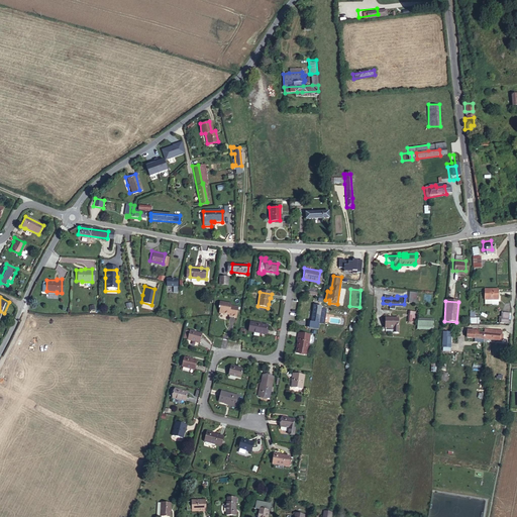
[(228,315),(235,316),(237,306),(229,305),(229,303),(218,302),(217,309),(218,309),(218,313),(228,315)]
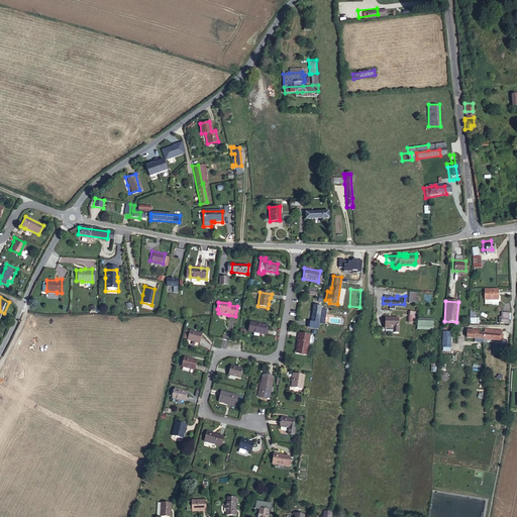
[(319,307),(313,306),(311,321),(317,322),(319,307)]
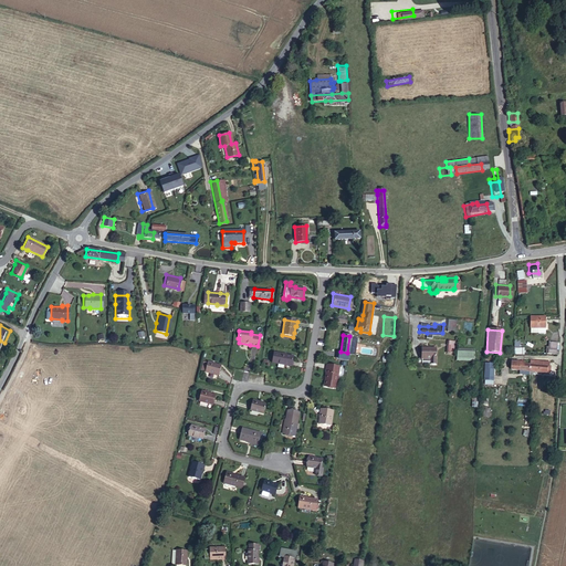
[(435,347),(420,346),(419,363),(433,363),(435,347)]
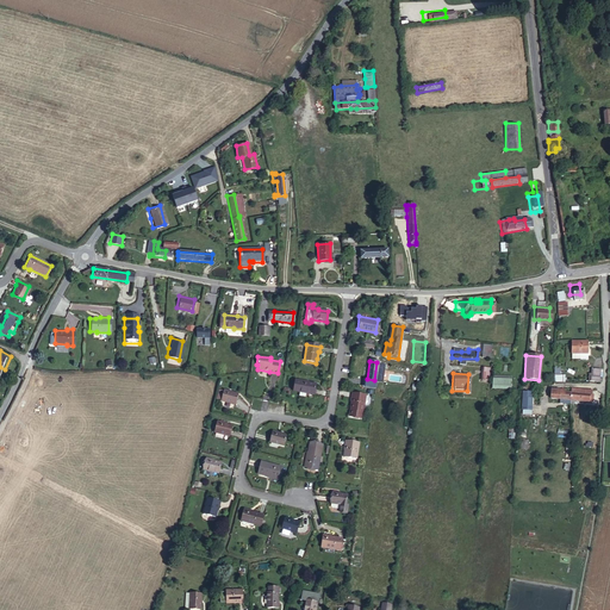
[(315,394),(317,385),(307,383),(307,381),(302,380),(299,392),(306,393),(315,394)]
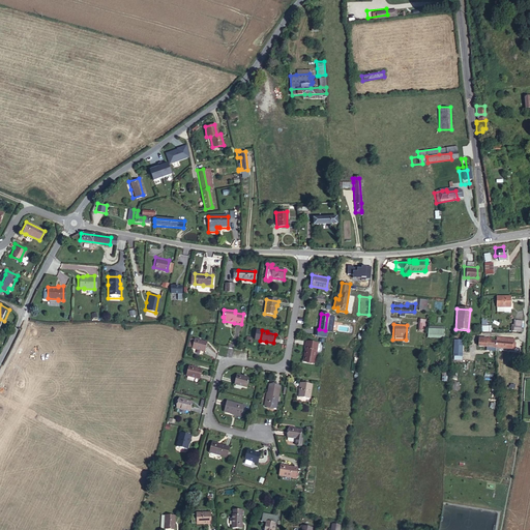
[(201,350),(203,342),(195,340),(195,339),(189,337),(187,347),(201,350)]
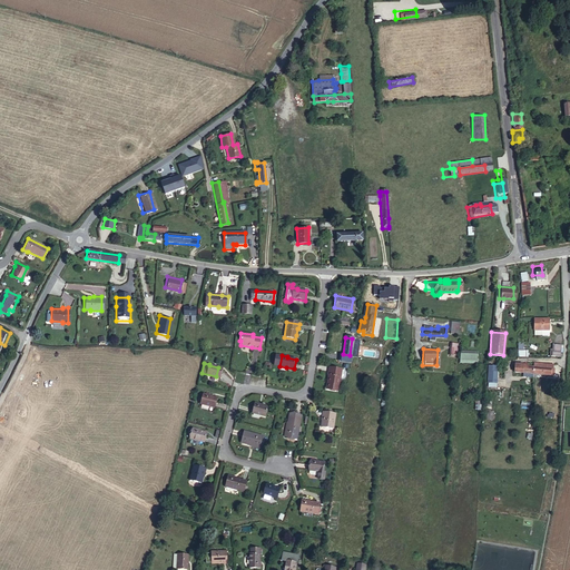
[(341,369),(328,366),(327,371),(328,371),(326,382),(338,384),(341,369)]
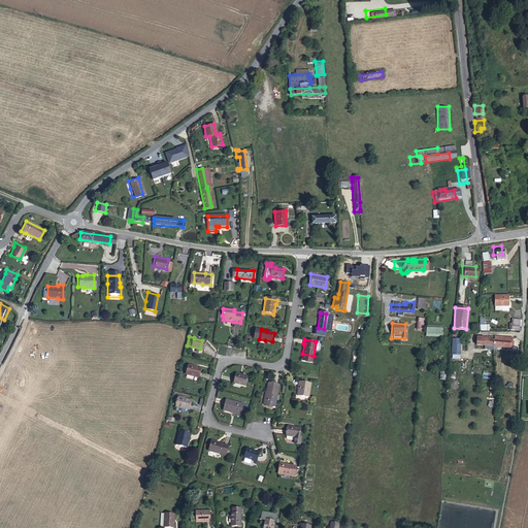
[(459,343),(452,343),(451,354),(459,354),(460,343),(459,343)]
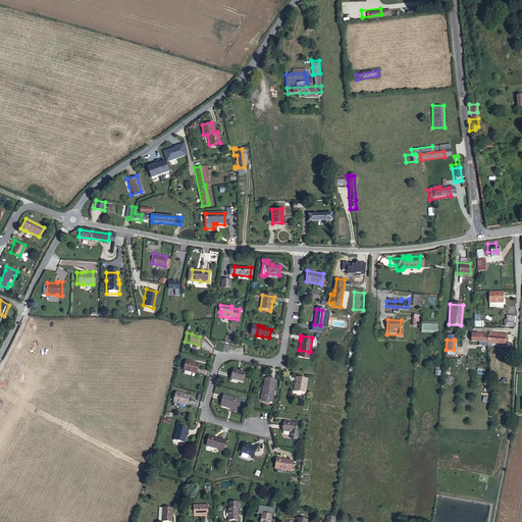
[(196,372),(198,364),(190,362),(191,361),(185,359),(183,368),(196,372)]
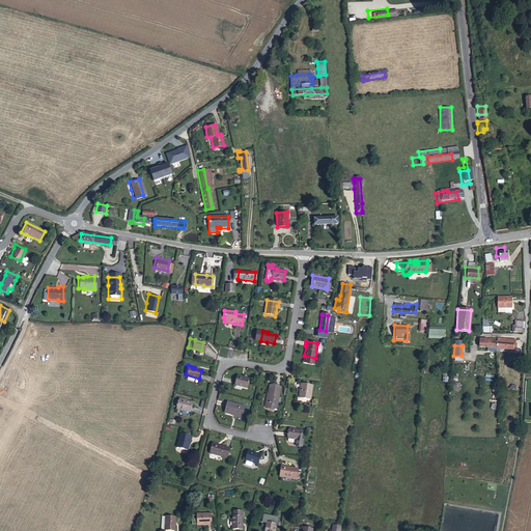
[(236,382),(232,381),(230,391),(244,393),(245,385),(236,383),(236,382)]
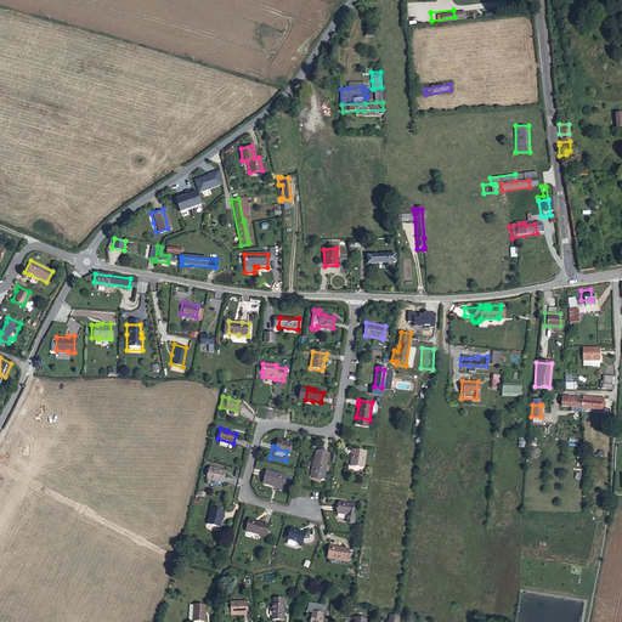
[(323,478),(328,452),(315,450),(311,475),(323,478)]
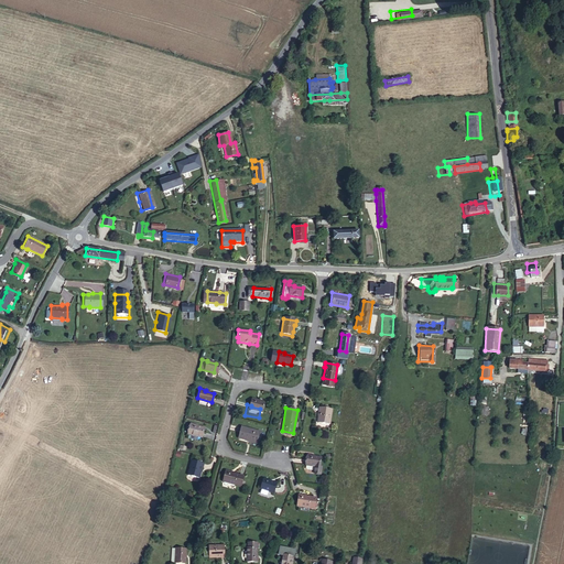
[(318,408),(317,413),(320,414),(318,418),(317,424),(328,425),(331,409),(318,408)]
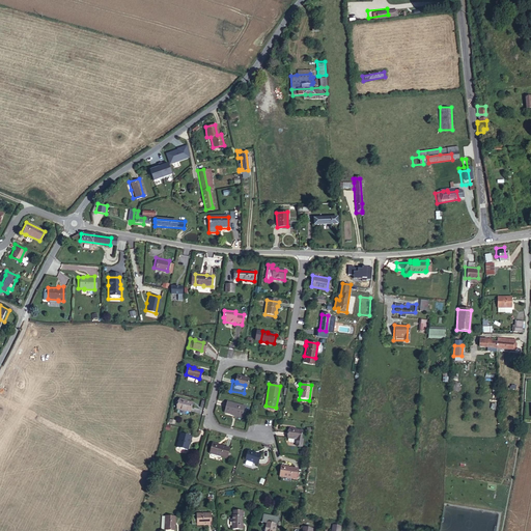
[(188,412),(190,402),(180,400),(182,398),(176,397),(174,408),(188,412)]
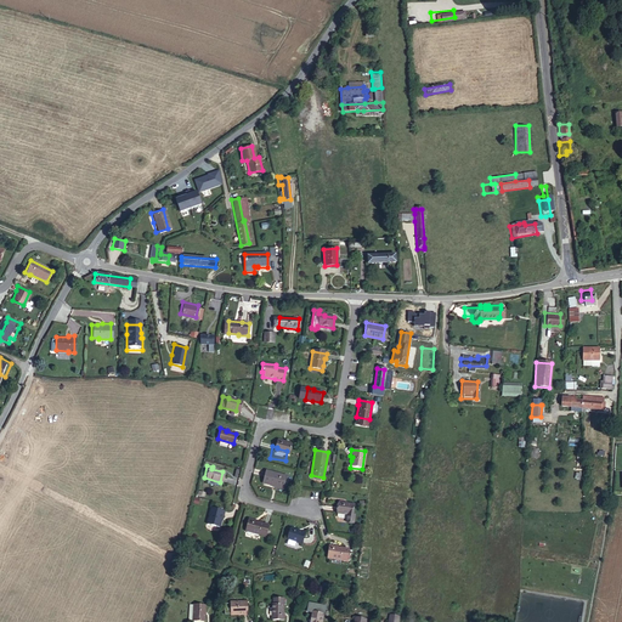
[(266,470),(264,482),(284,487),(287,475),(266,470)]
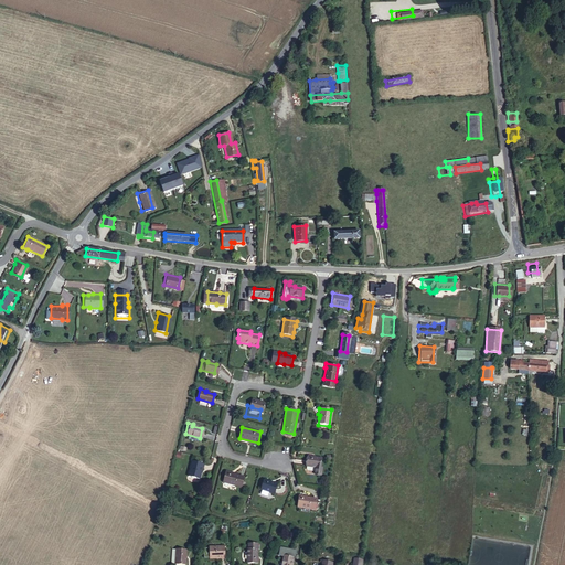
[(203,468),(204,462),(190,459),(188,475),(199,478),(201,467),(203,468)]
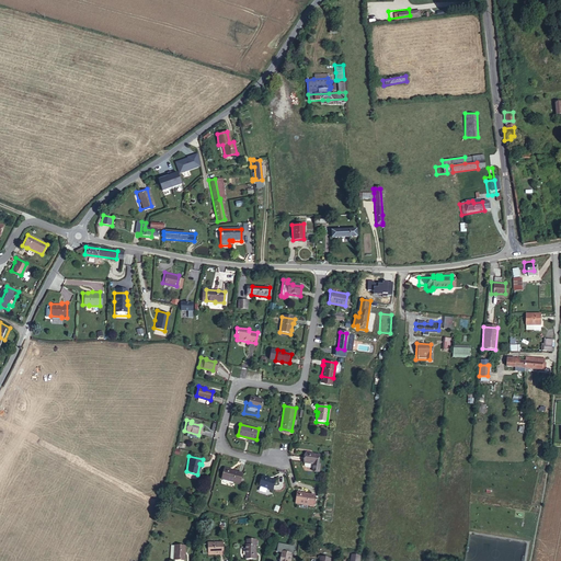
[(301,458),(300,469),(315,471),(316,461),(307,460),(307,459),(301,458)]
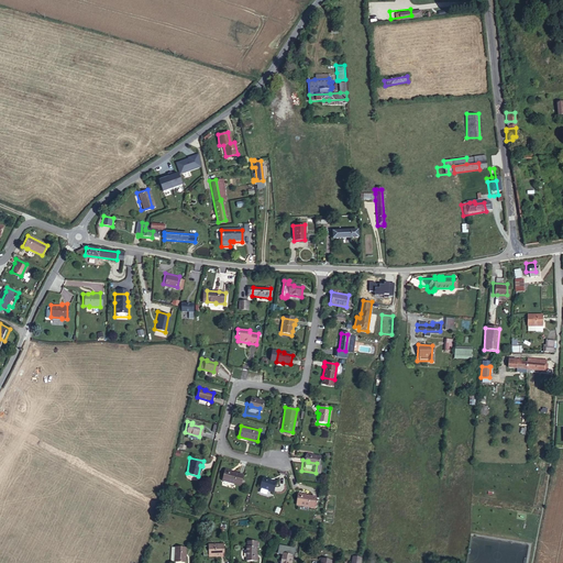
[(242,487),(244,477),(235,475),(230,474),(230,472),(224,471),(222,482),(236,485),(236,487),(242,487)]
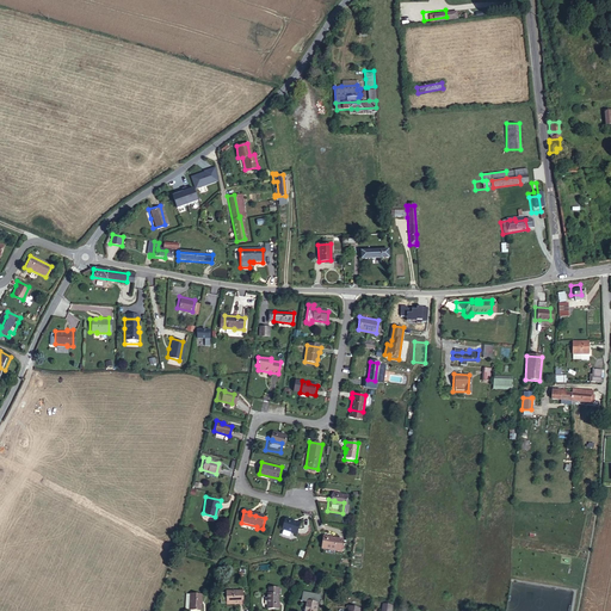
[(281,530),(295,534),(297,524),(289,522),(289,520),(284,519),(281,530)]
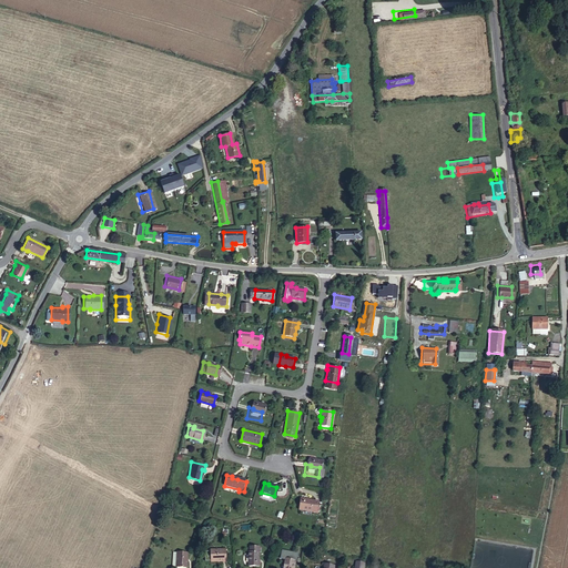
[(318,513),(320,500),(305,499),(305,498),(300,497),(298,509),(313,510),(313,511),(318,513)]
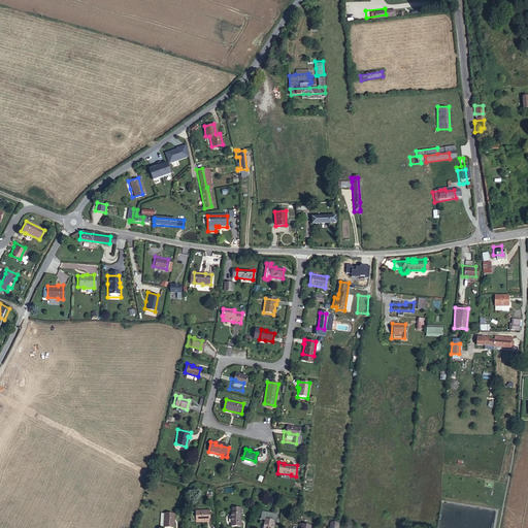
[(205,524),(210,524),(209,513),(195,513),(195,524),(205,524)]
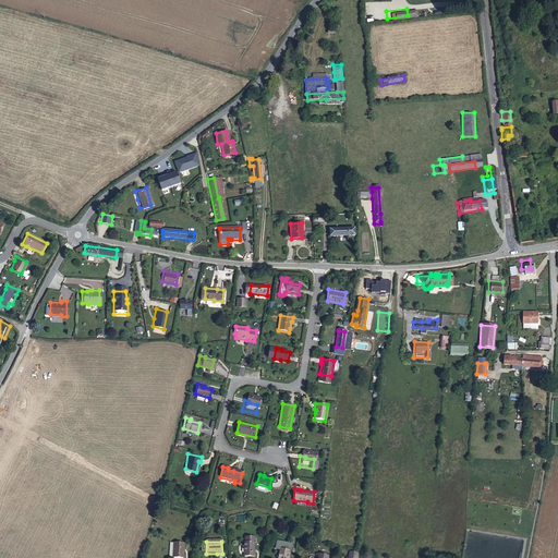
[(171,557),(174,557),(180,557),(182,544),(173,543),(171,557)]
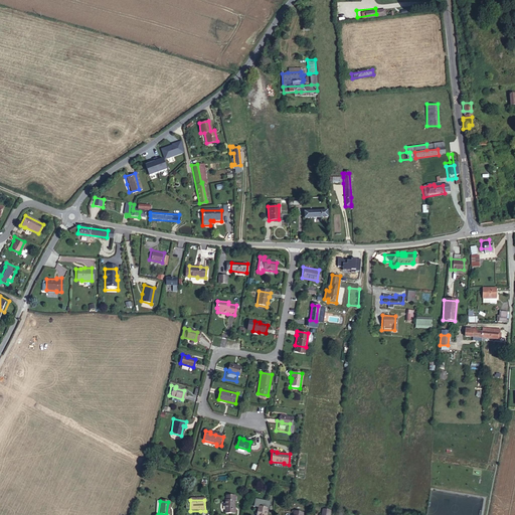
[(224,514),(234,514),(234,510),(232,510),(232,502),(224,502),(224,514)]
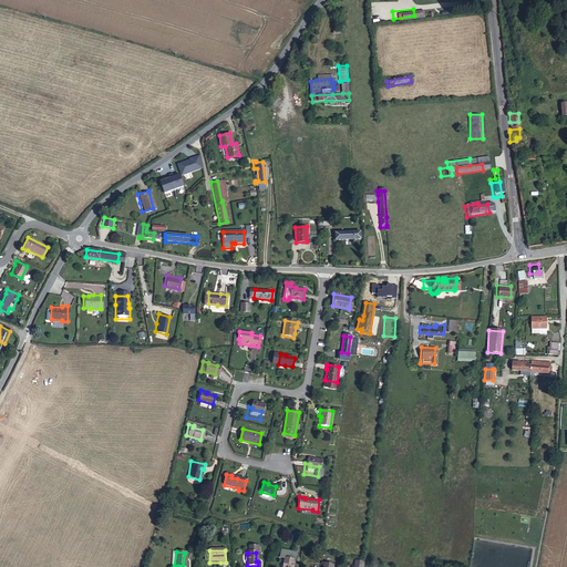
[(282,566),(292,566),(294,566),(292,566),(292,557),(284,557),(282,566)]
